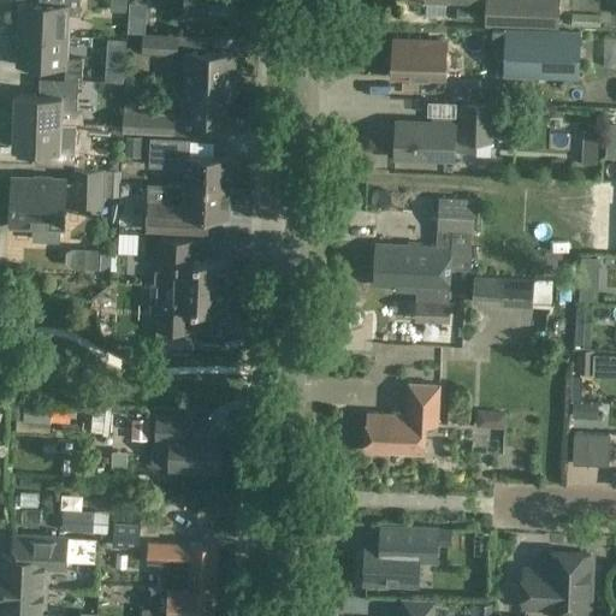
[(19,34),(69,36),(69,15),(81,16),(81,0),(39,0),(40,4),(21,3),(19,34)]
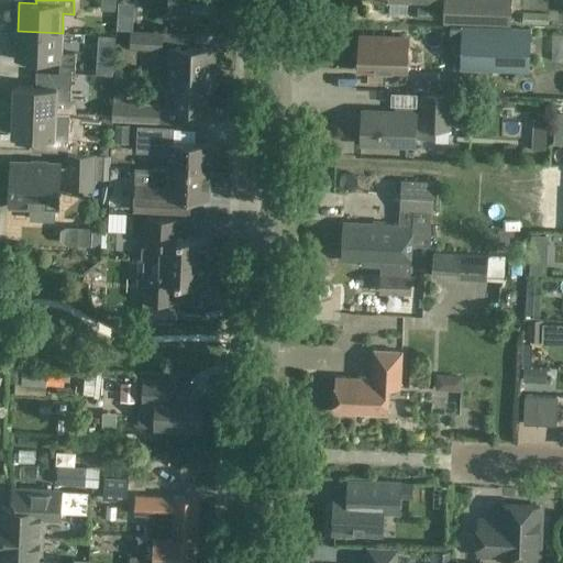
[(169,0),(169,12),(217,14),(217,0),(169,0)]
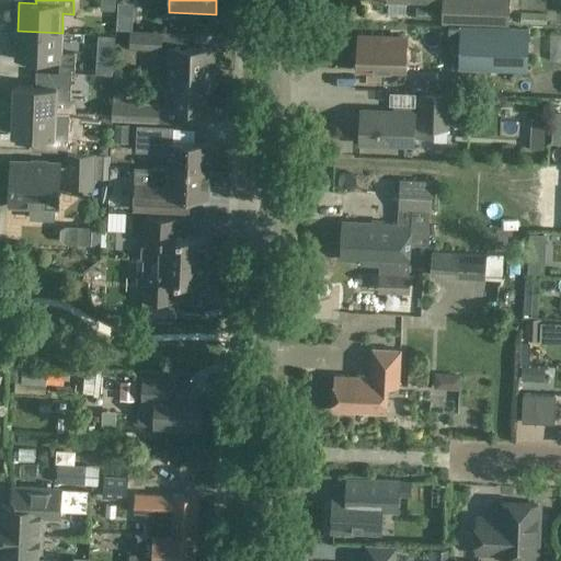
[(443,0),(442,21),(507,24),(508,0),(443,0)]
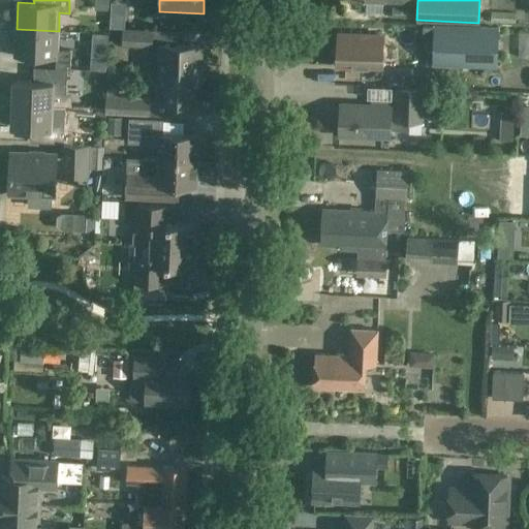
[(12,103),(53,105),(53,93),(66,93),(67,69),(70,69),(71,51),(58,50),(59,31),(17,29),(16,56),(56,58),(56,68),(42,67),(42,82),(13,81),(12,103)]
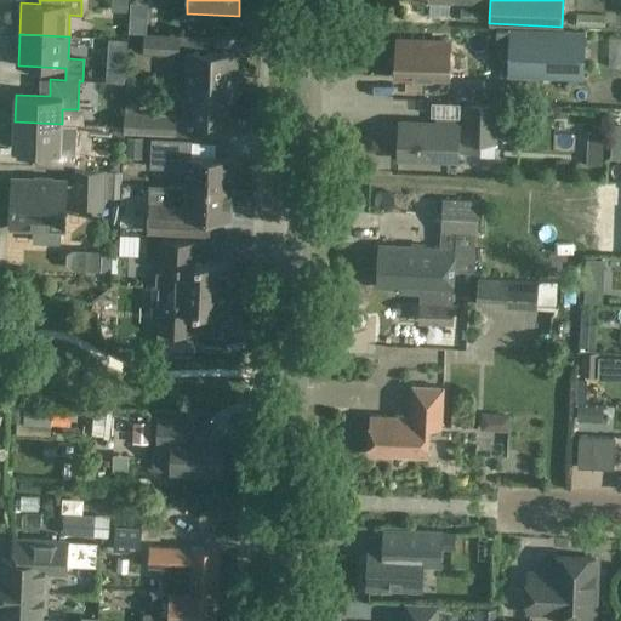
[(180,36),(146,35),(144,52),(178,53),(180,36)]
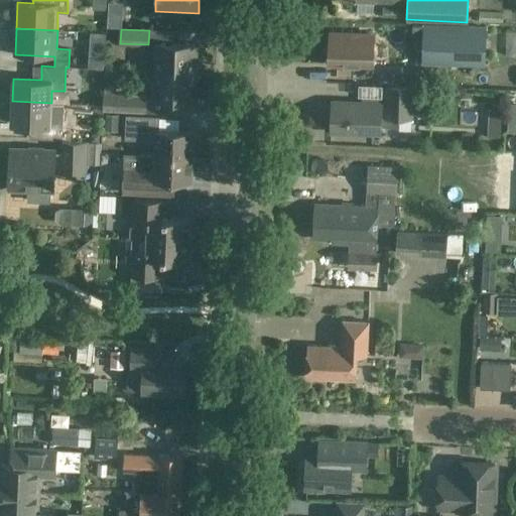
[(330,32),(329,63),(372,66),(373,33),(330,32)]
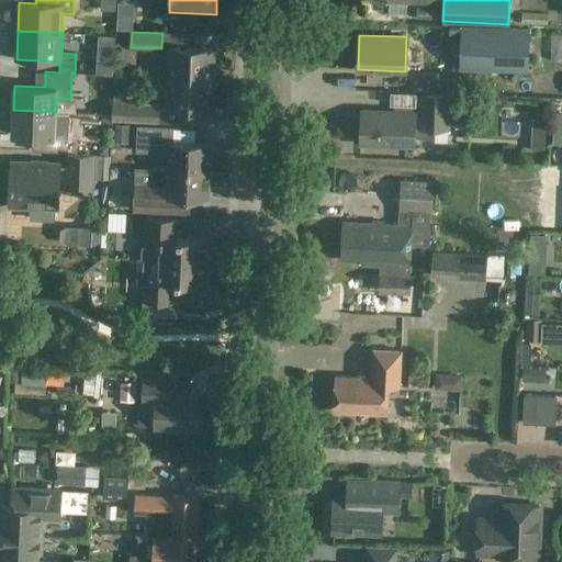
[(517,40),(451,37),(450,72),(516,75),(517,40)]
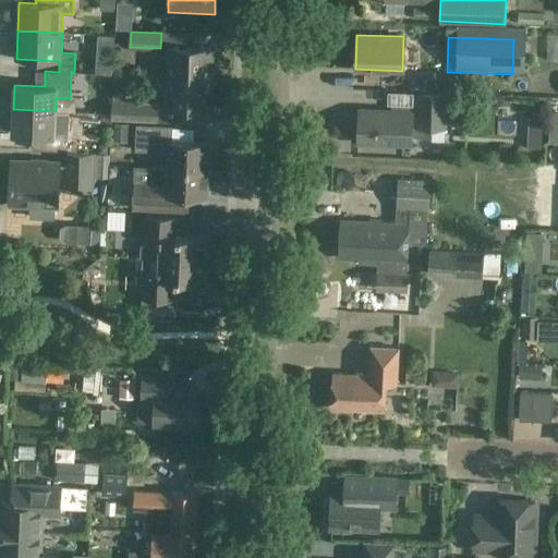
[(168,76),(211,79),(213,48),(169,46),(168,76)]
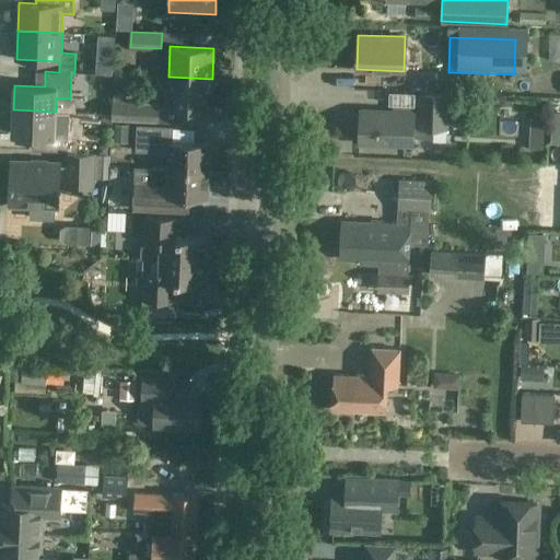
[(211,109),(212,79),(168,77),(167,107),(211,109)]
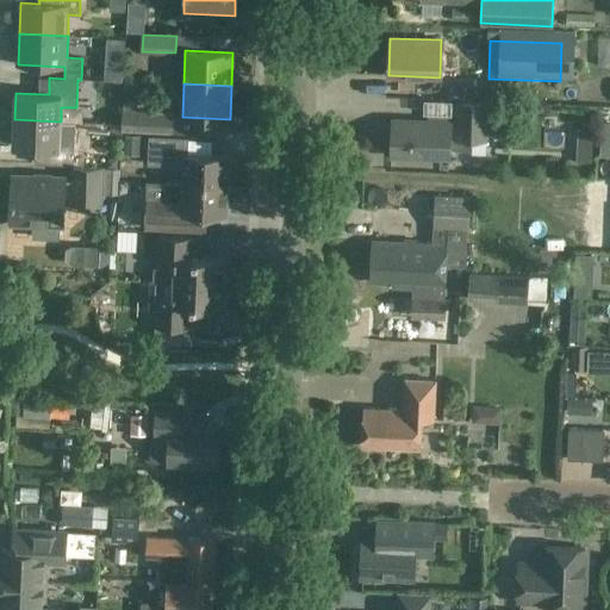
[(173,114),(144,113),(136,103),(124,101),(123,129),(172,131),(173,114)]
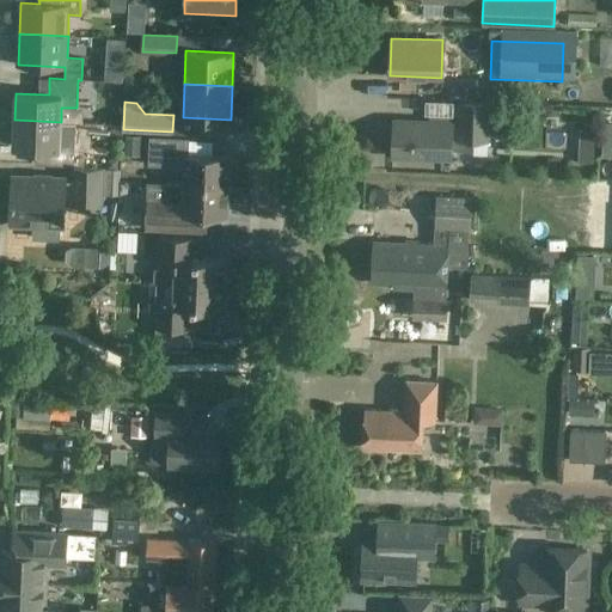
[(488,140),(489,103),(460,102),(459,139),(488,140)]
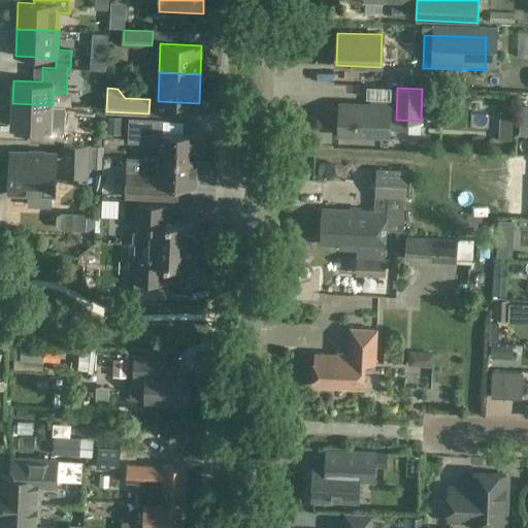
[(53,105),(12,103),(11,127),(40,128),(39,142),(64,143),(65,119),(52,118),(53,105)]
